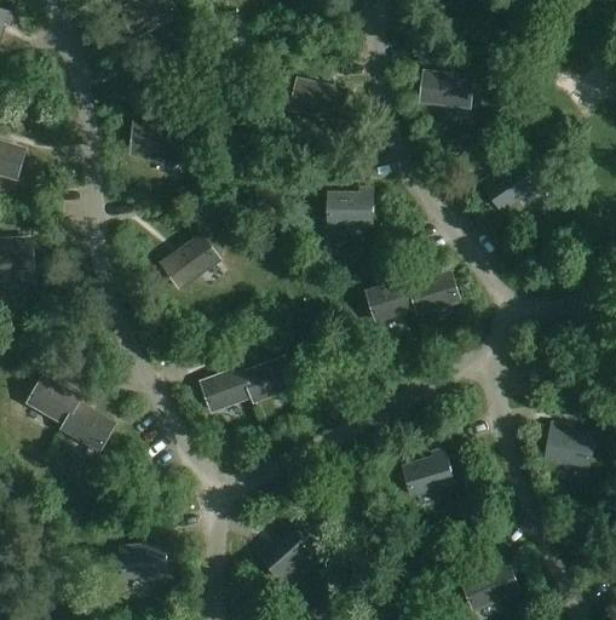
[(174,17),(167,0),(137,0),(117,10),(131,38),(174,17)]
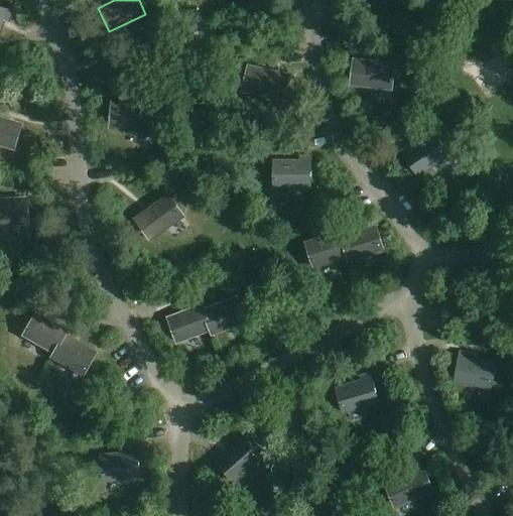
[(9,13),(0,9),(0,24),(1,22),(5,23),(9,13)]
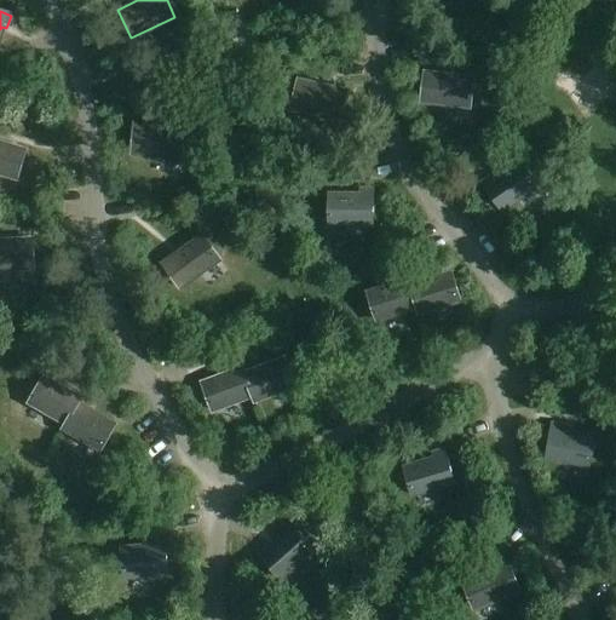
[(470,78),(421,72),(418,103),(466,108),(470,78)]
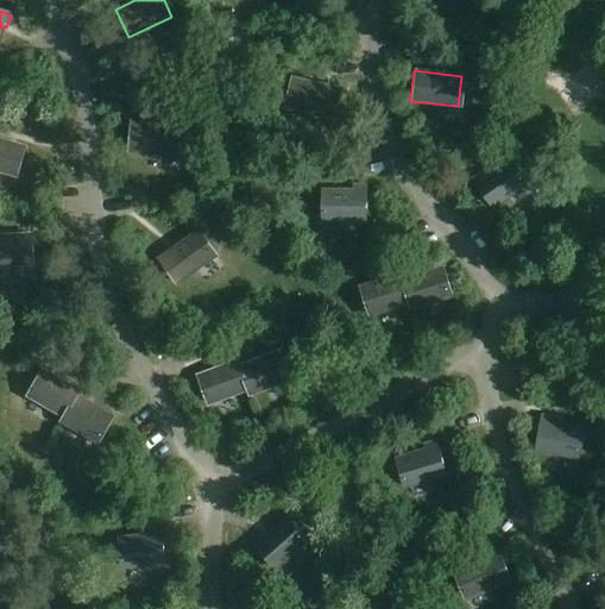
[(335,88),(289,79),(283,107),(329,118),(335,88)]
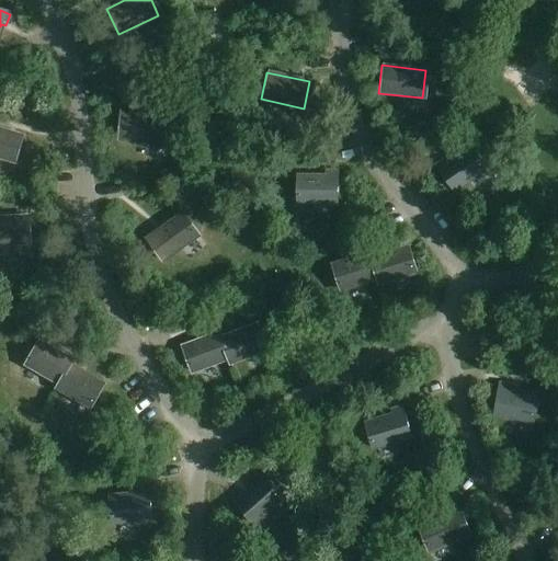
[(162,116),(118,113),(116,140),(160,144),(162,116)]
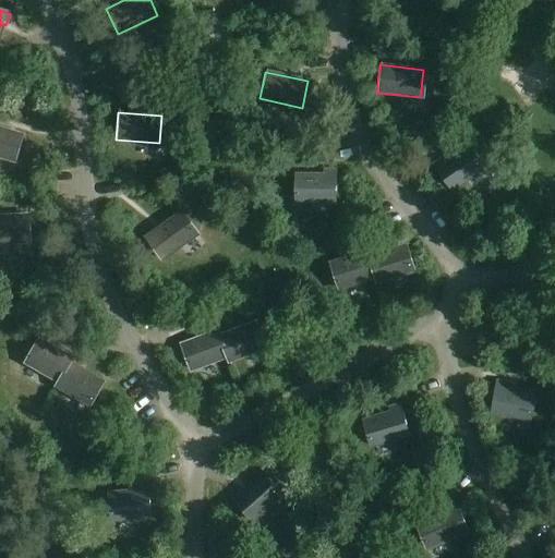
[(20,135),(0,128),(0,157),(11,161),(20,135)]
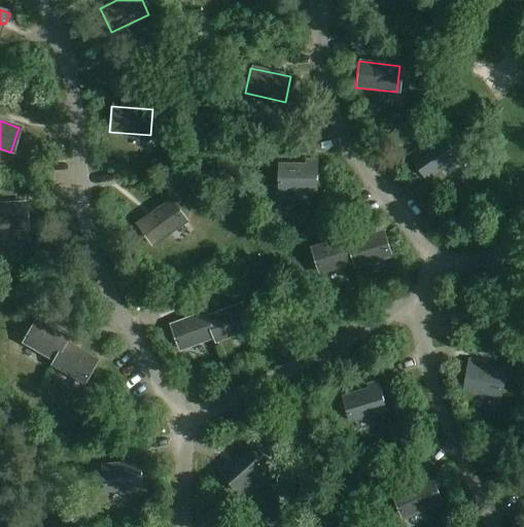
[(454,160),(440,138),(418,152),(416,149),(408,155),(425,180),(454,160)]
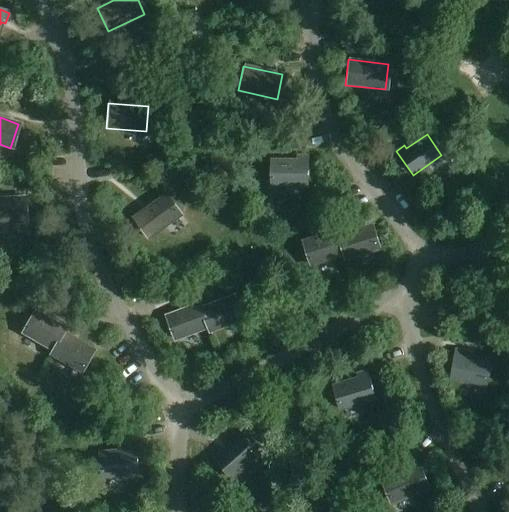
[(305,156),(294,156),(294,160),(269,160),(269,186),(304,186),(305,156)]
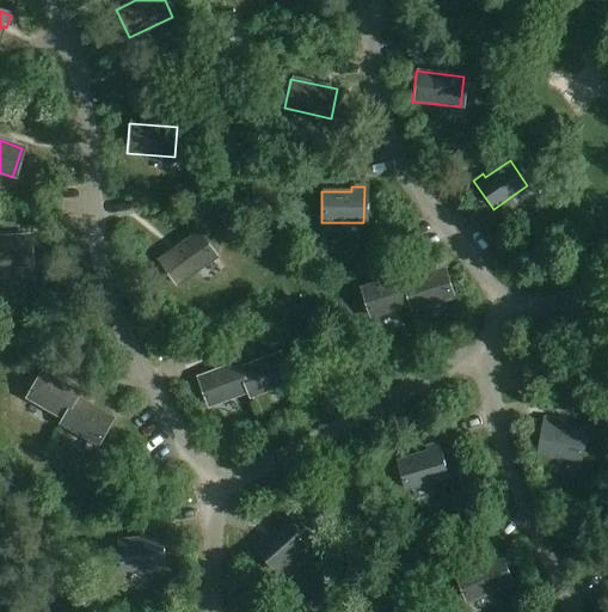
[(214,257),(196,233),(157,261),(174,286),(214,257)]
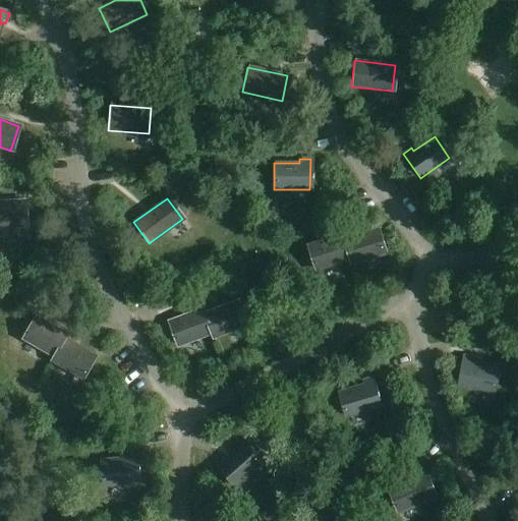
[(0,227),(25,227),(23,200),(0,201),(0,227)]
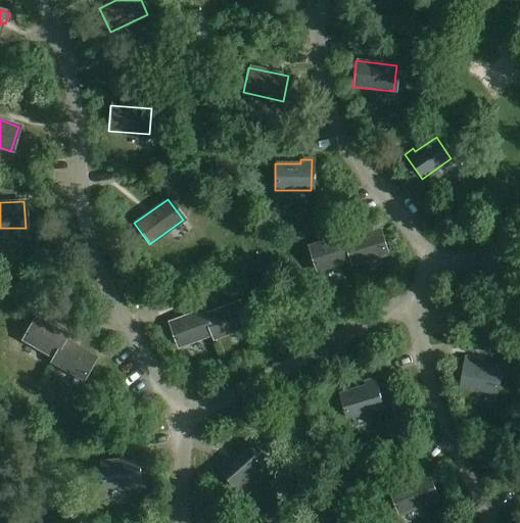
[(343,240),(349,260),(350,266),(385,254),(377,229),(343,240)]
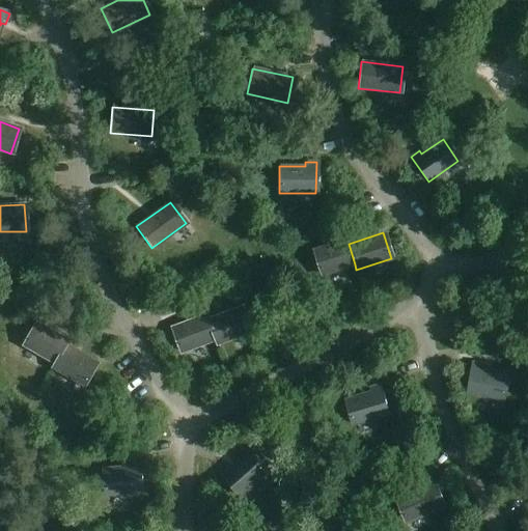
[(355,264),(349,244),(346,239),(312,250),(320,276),(355,264)]
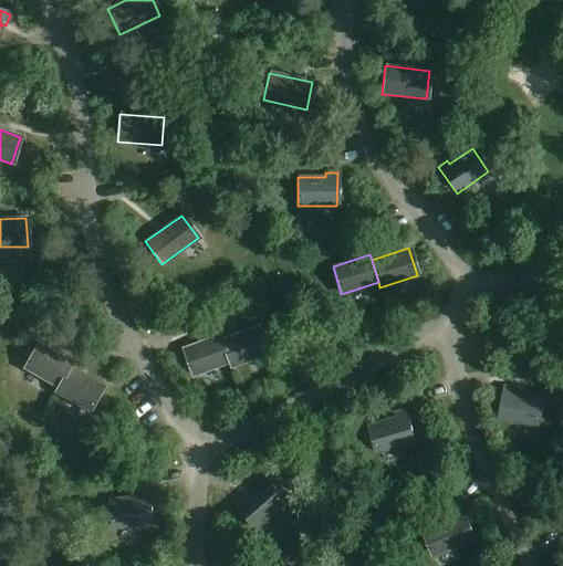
[(220,341),(228,362),(230,367),(267,354),(257,327),(220,341)]
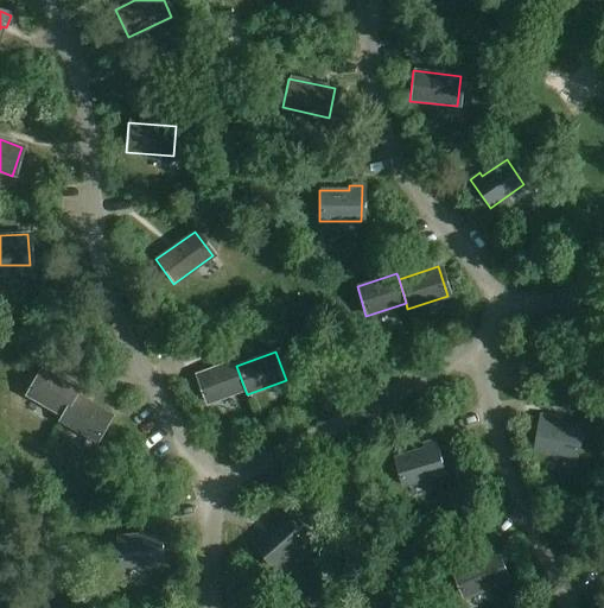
[(245,388),(236,366),(234,360),(195,374),(205,404),(245,388)]
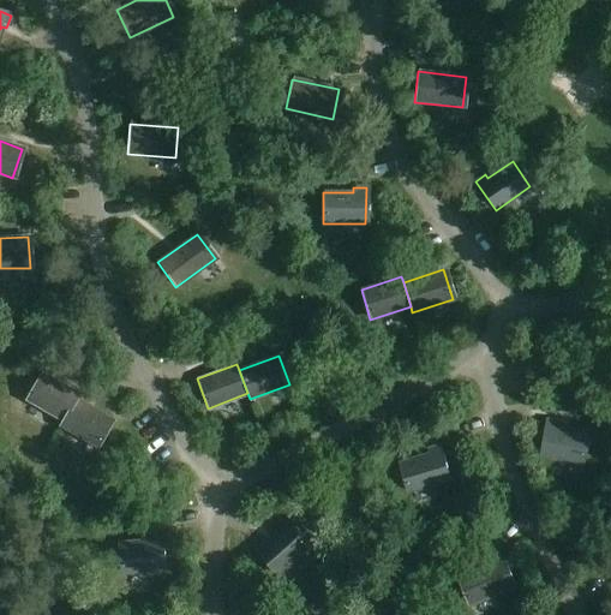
[(61,422),(73,400),(77,395),(41,372),(24,400),(61,422)]
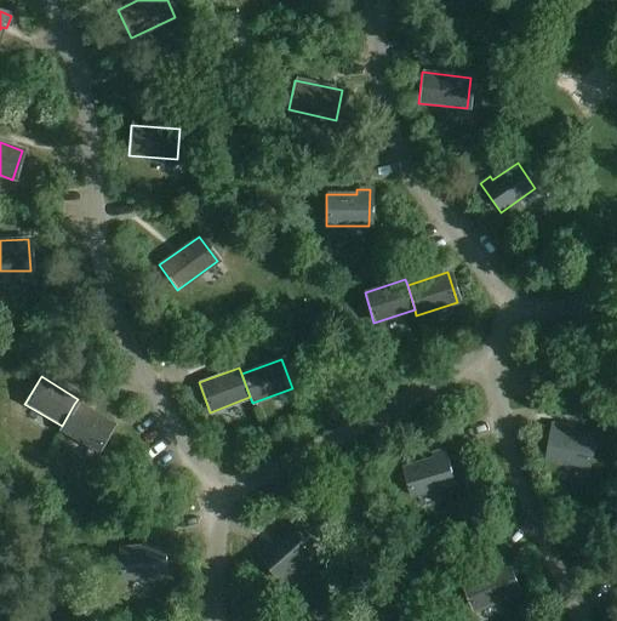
[(74,404),(62,426),(58,431),(95,453),(112,426),(74,404)]
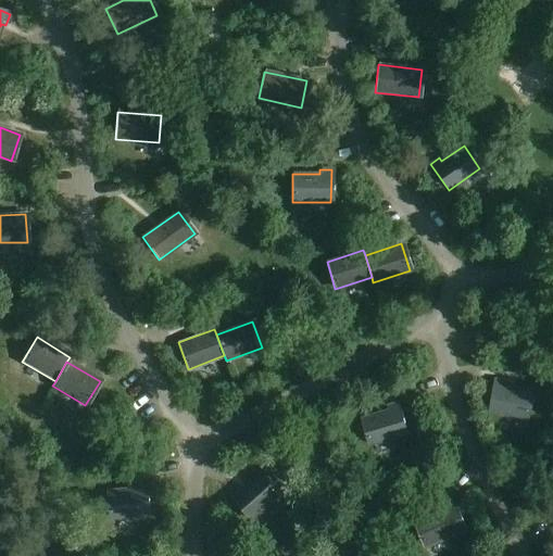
[(504,382),(493,380),(487,412),(525,419),(530,391),(503,387),(504,382)]
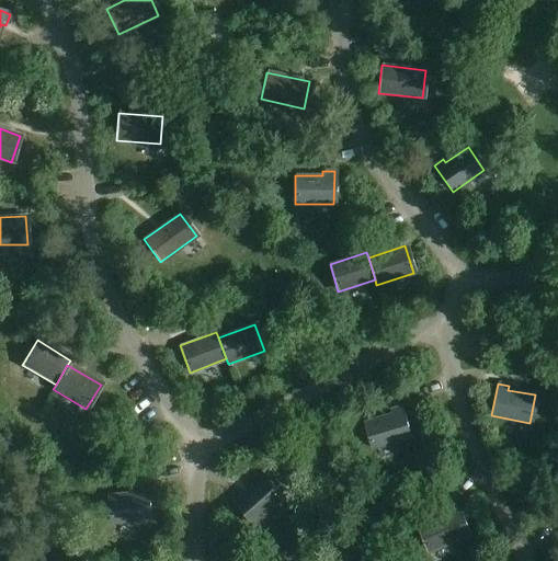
[(408,438),(398,407),(387,410),(388,414),(363,422),(371,449),(408,438)]
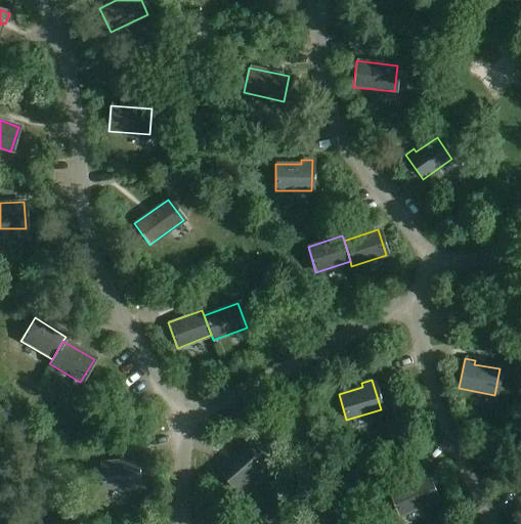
[(261,466),(244,446),(225,464),(222,461),(214,468),(234,490),(261,466)]
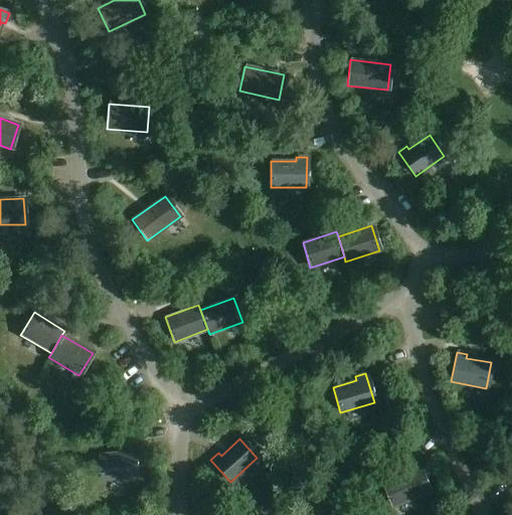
[(135,478),(133,448),(123,449),(123,453),(98,455),(100,481),(135,478)]
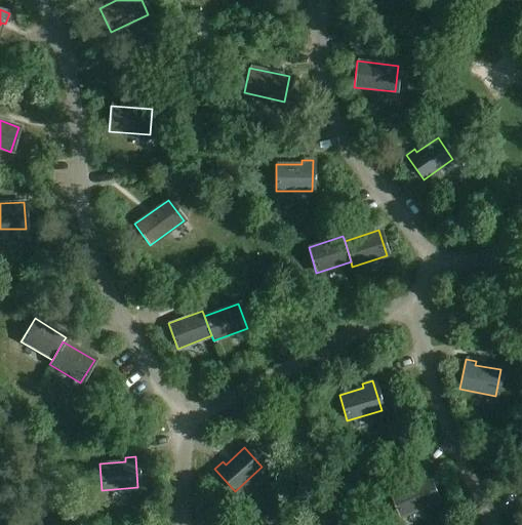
[(437,501),(427,477),(389,492),(399,517),(437,501)]
